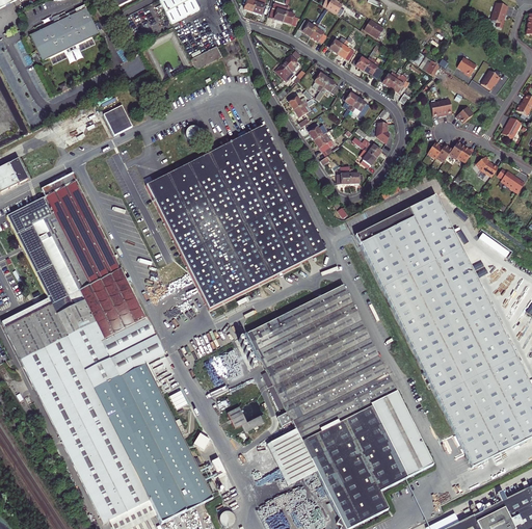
[(160,0),(171,22),(200,7),(195,0),(160,0)]
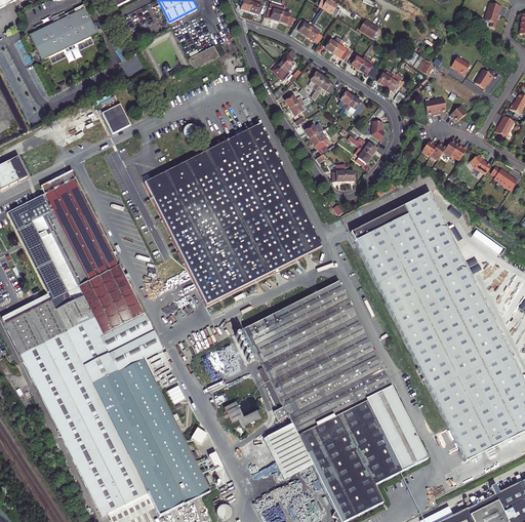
[(242,0),(240,7),(249,10),(252,0),(242,0)]
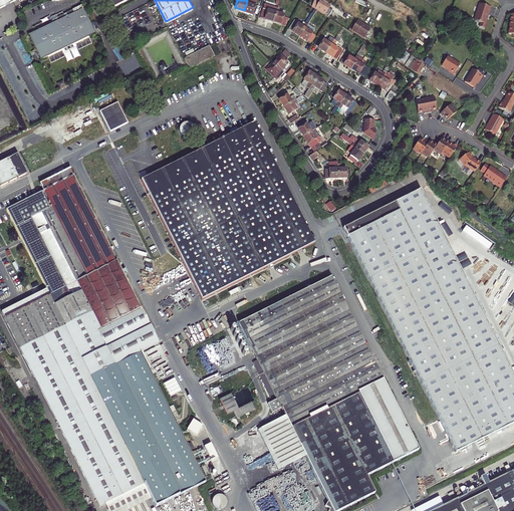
[(247,0),(244,10),(252,13),(255,4),(252,3),(253,0),(247,0)]
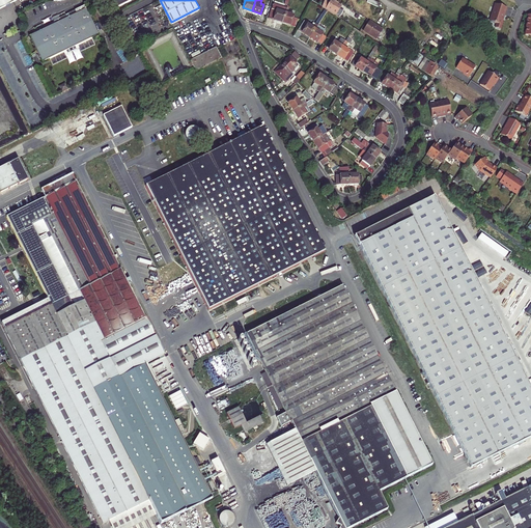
[(324,0),(322,4),(336,12),(341,3),(336,0),(330,0),(324,0)]
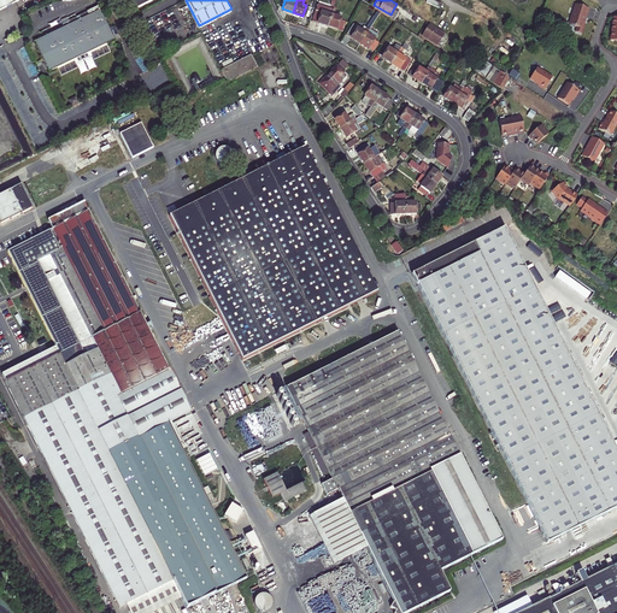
[(589,4),(577,0),(576,3),(575,3),(573,10),(574,10),(573,12),(574,13),(573,15),(571,15),(570,21),(576,23),(575,28),(582,30),(585,21),(583,19),(586,12),(586,13),(589,4)]
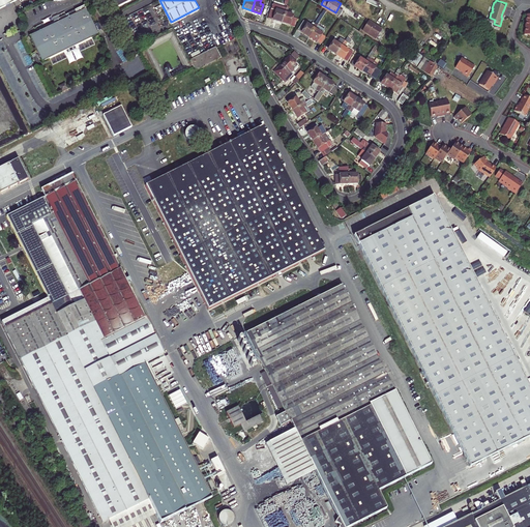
[(268,16),(282,20),(286,6),(283,5),(272,1),(268,16)]
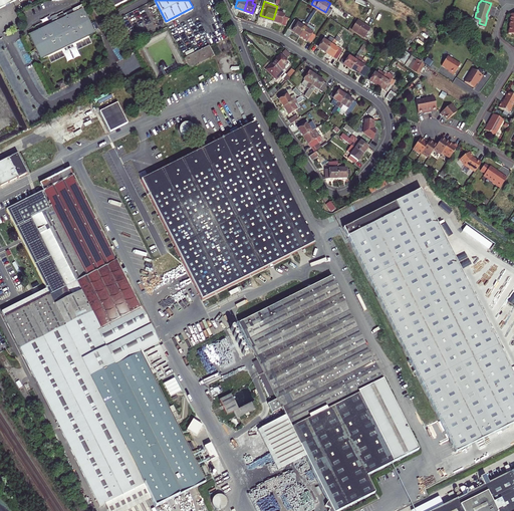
[(29,31),(29,32),(36,47),(37,50),(36,50),(38,54),(39,54),(41,57),(64,45),(65,48),(69,46),(73,45),(71,42),(95,31),(94,27),(95,27),(94,25),(93,23),(92,24),(91,21),(83,6),(81,3),(72,7),(74,10),(67,13),(66,10),(63,12),(65,15),(53,20),(39,27),(39,25),(36,26),(34,27),(35,28),(32,30),(32,29),(30,30),(29,31)]
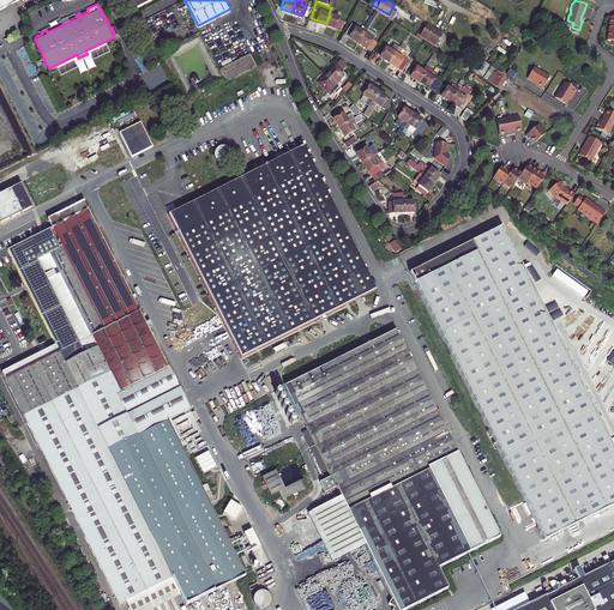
[(326,23),(341,28),(344,19),(339,17),(339,16),(332,13),(333,10),(333,7),(331,7),(326,23)]
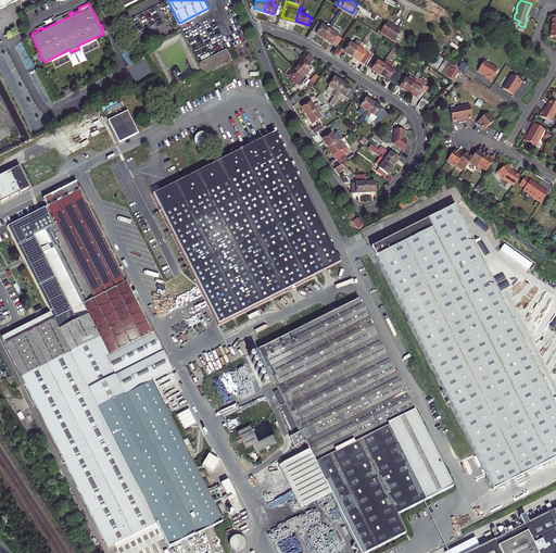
[(325,37),(332,24),(340,13),(337,12),(330,22),(328,26),(325,25),(323,23),(324,22),(318,19),(312,28),(325,37)]
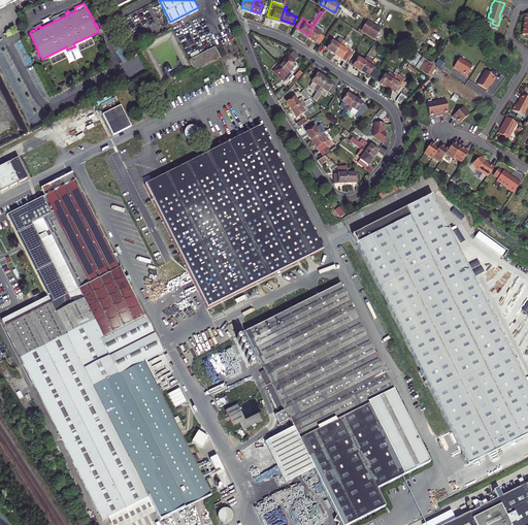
[(53,18),(55,21),(67,15),(65,12),(53,18)]
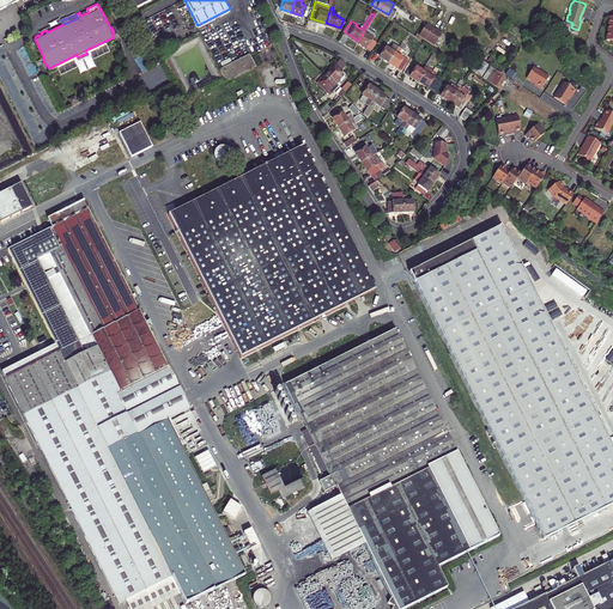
[(442,30),(426,20),(419,31),(435,41),(442,30)]
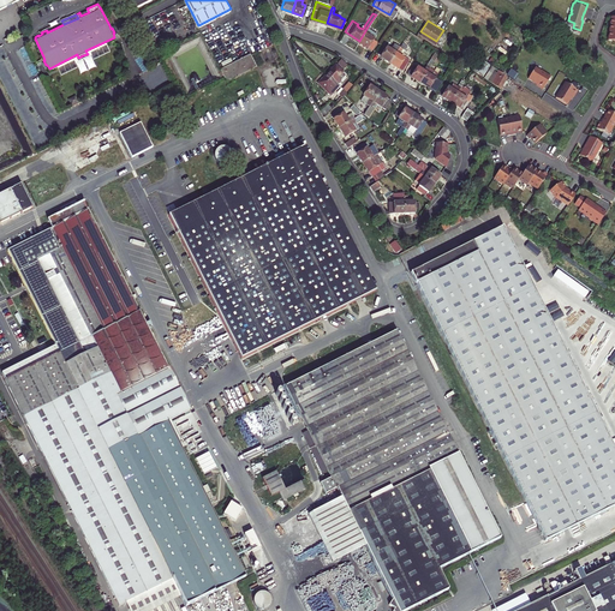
[(359,41),(372,49),(378,40),(374,37),(375,37),(374,36),(369,34),(371,29),(368,27),(359,41)]
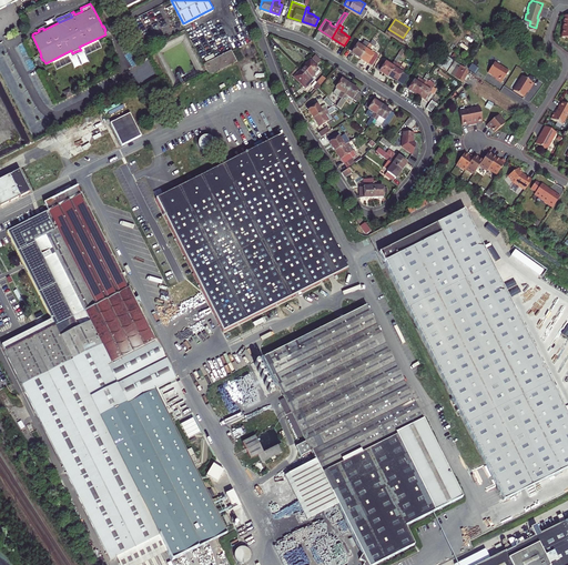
[(359,56),(372,63),(378,52),(375,50),(373,52),(369,50),(376,40),(372,37),(369,41),(359,56)]
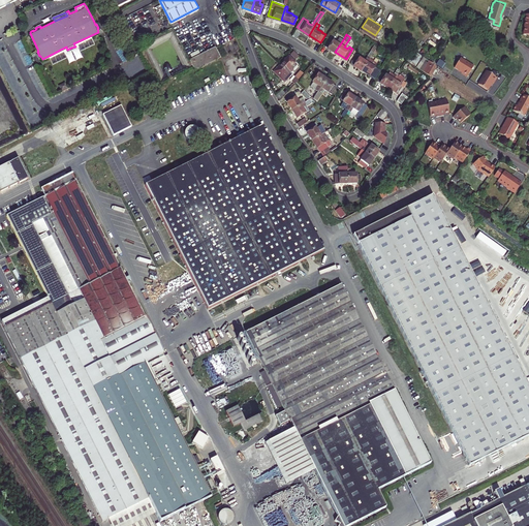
[(339,35),(336,40),(330,37),(325,44),(329,45),(328,47),(335,52),(344,38),(339,35)]
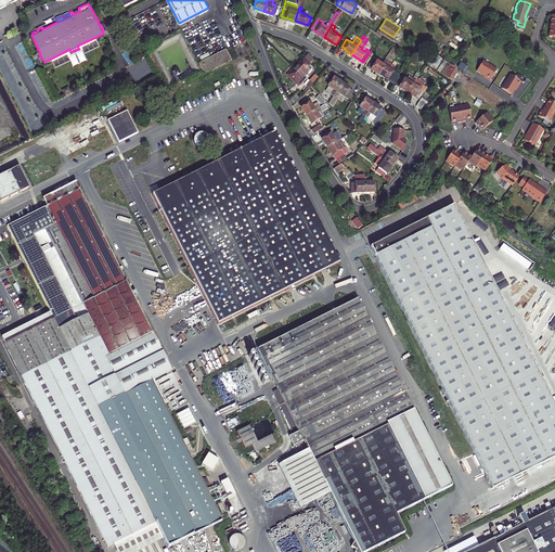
[(26,59),(30,56),(22,39),(17,41),(26,59)]
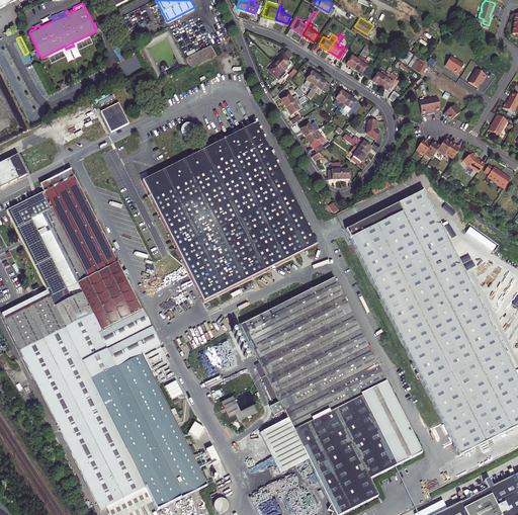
[(366,52),(368,52),(374,43),(371,40),(369,44),(361,56),(363,57),(366,52)]
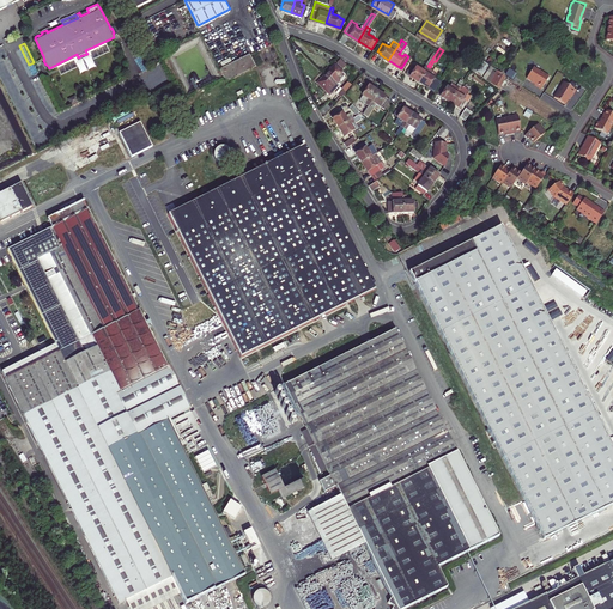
[(419,80),(428,66),(437,52),(434,49),(425,64),(425,65),(425,66),(424,65),(422,68),(412,62),(406,71),(411,74),(410,74),(419,80)]
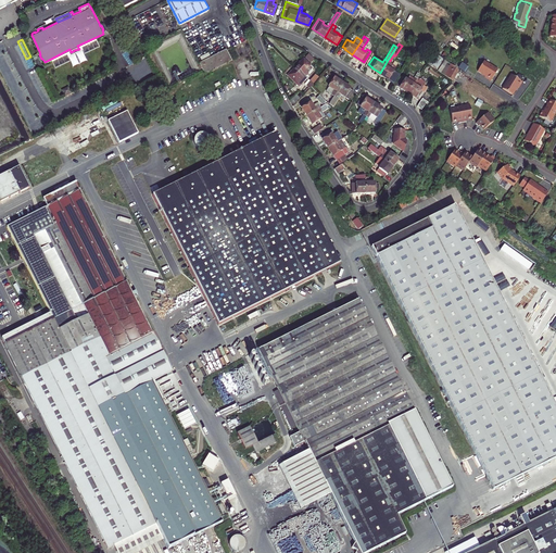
[(204,71),(231,58),(227,48),(199,61),(204,71)]
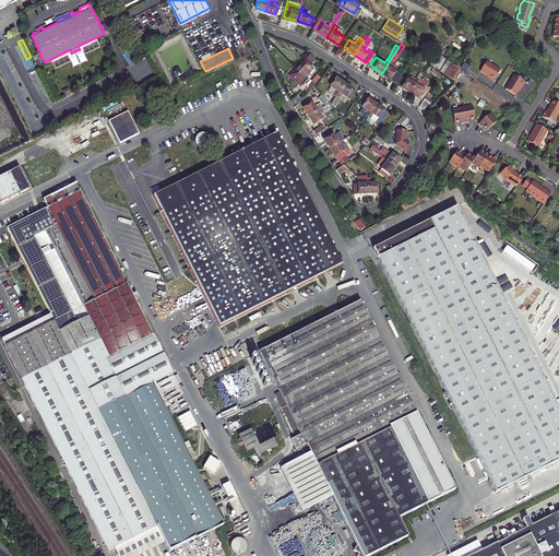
[(316,57),(310,51),(307,55),(312,60),(316,57)]
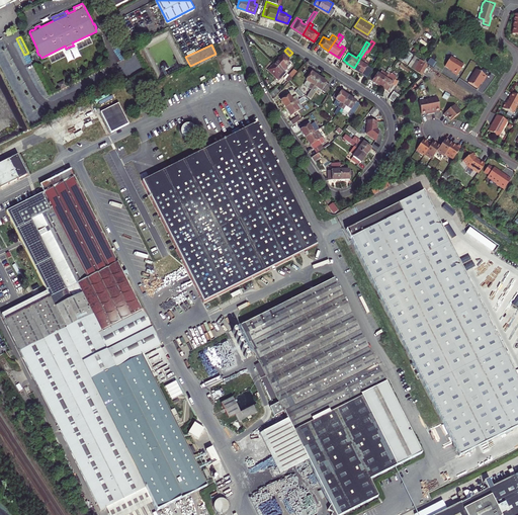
[(398,57),(407,63),(413,53),(408,50),(404,51),(402,50),(398,57)]
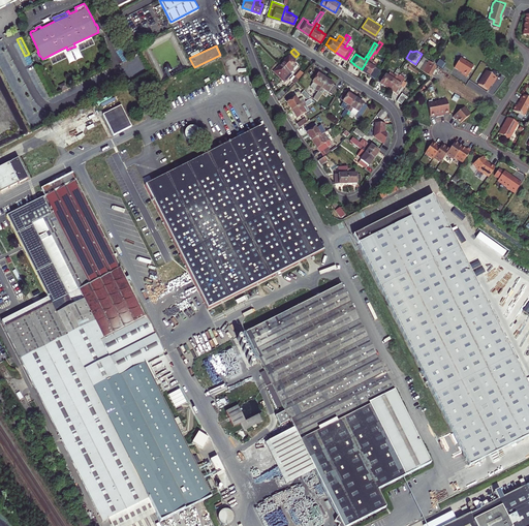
[(281,61),(290,70),(298,62),(296,61),(297,60),(289,54),(281,61)]
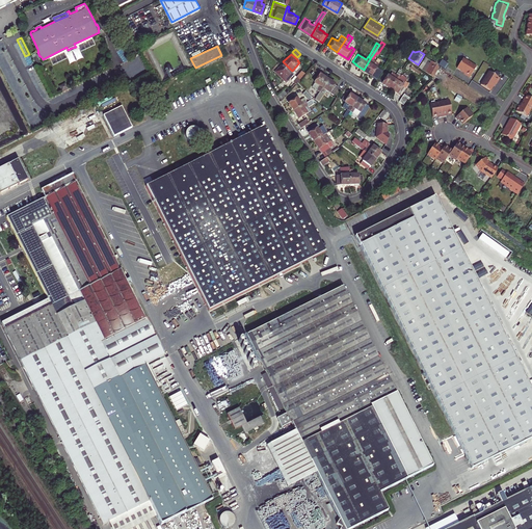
[(419,65),(425,69),(430,60),(427,58),(428,56),(425,55),(419,65)]
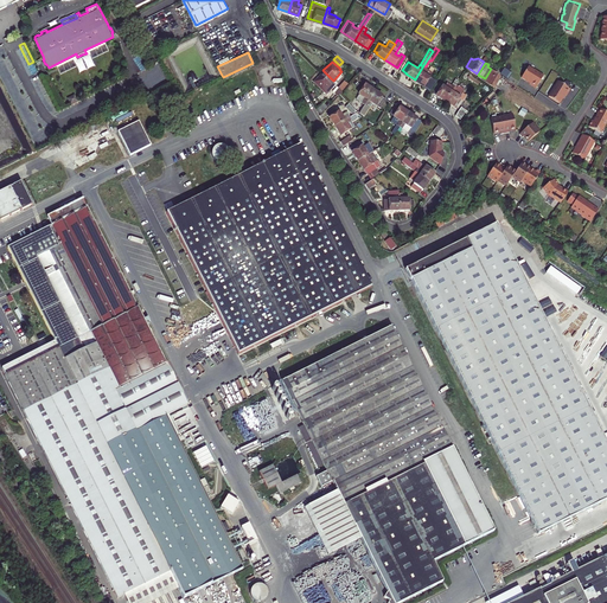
[(543,72),(528,63),(521,75),(525,77),(526,77),(530,78),(529,81),(536,84),(543,72)]
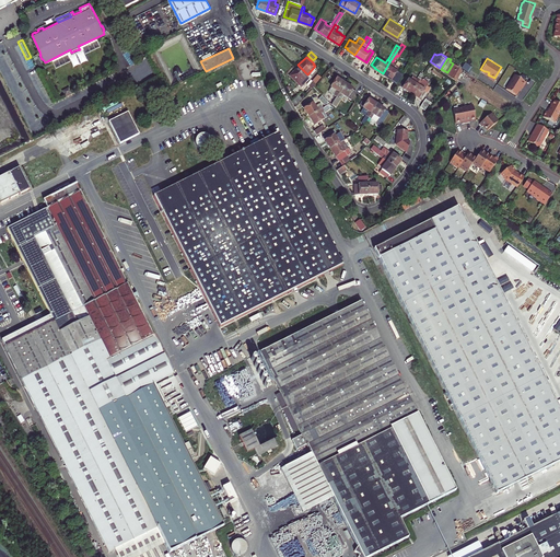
[(383,73),(391,78),(396,70),(396,69),(397,66),(392,62),(393,61),(391,60),(383,73)]
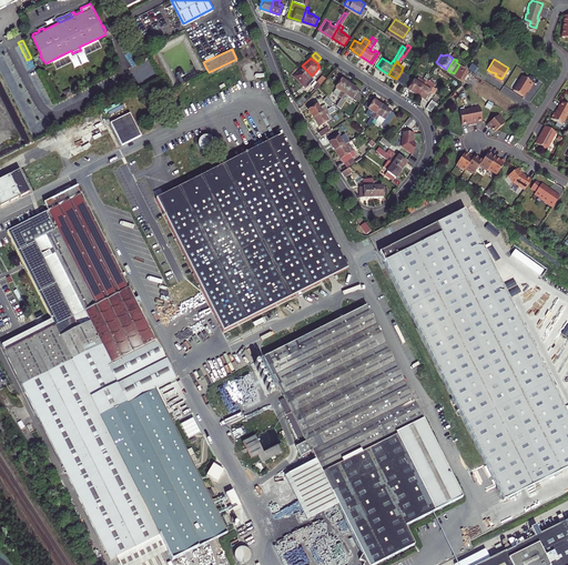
[(454,73),(463,79),(464,76),(466,72),(468,69),(467,68),(465,67),(465,66),(460,62),(459,64),(454,73)]
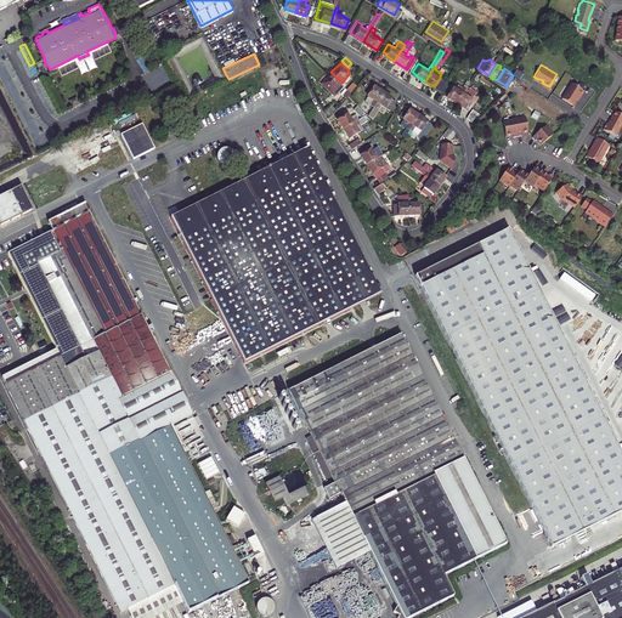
[(322,81),(334,94),(344,84),(341,83),(331,72),(322,81)]
